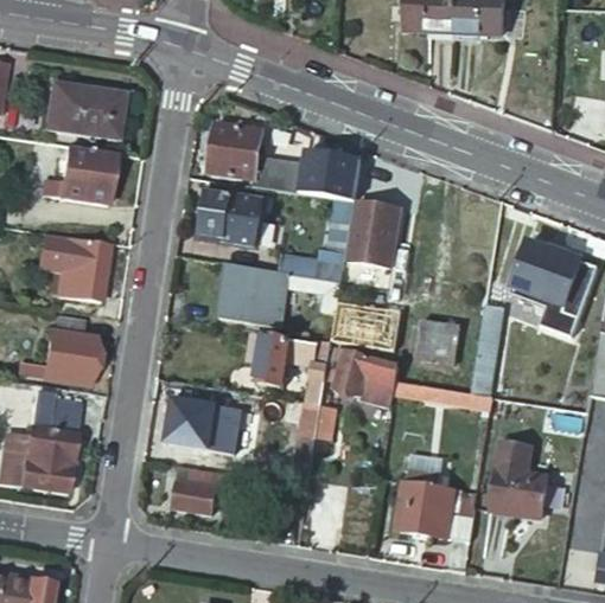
[(400,0),(400,25),(449,27),(449,0),(400,0)]
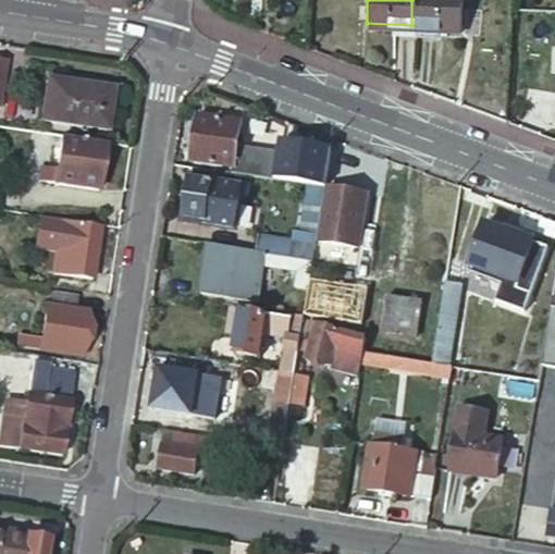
[(411,0),(411,25),(456,27),(456,0),(411,0)]
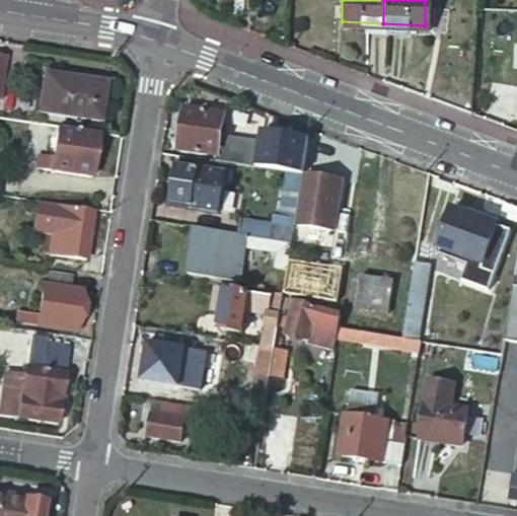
[(46,71),(40,111),(99,120),(105,80),(46,71)]
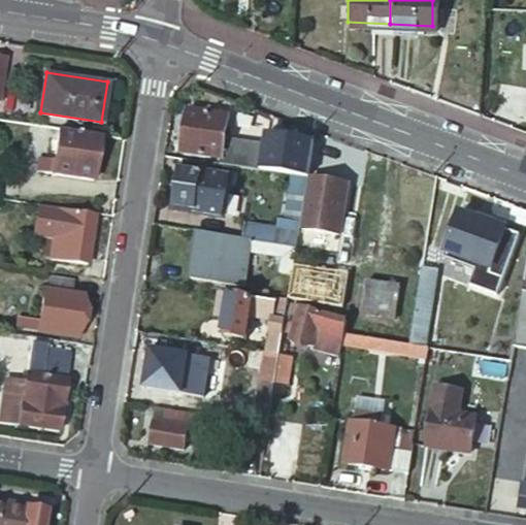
[(293,171),(307,173),(314,138),(266,132),(264,150),(226,143),(230,111),(187,105),(182,148),(223,154),(223,160),(293,171)]
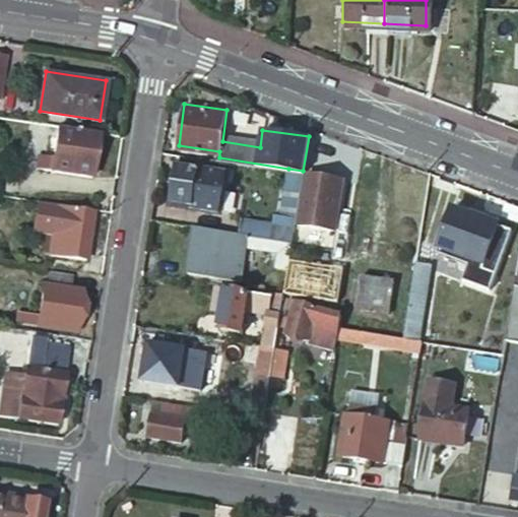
[(98,131),(59,125),(54,156),(38,153),(36,168),(91,175),(98,131)]
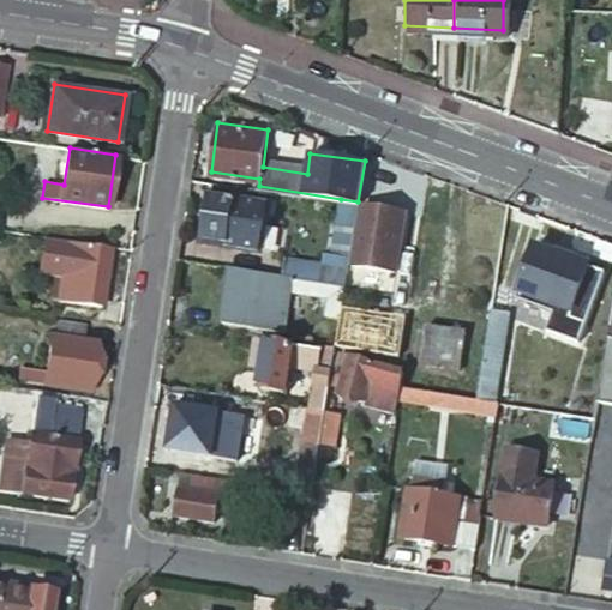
[(210,191),(203,236),(277,248),(281,229),(252,224),(257,198),(210,191)]
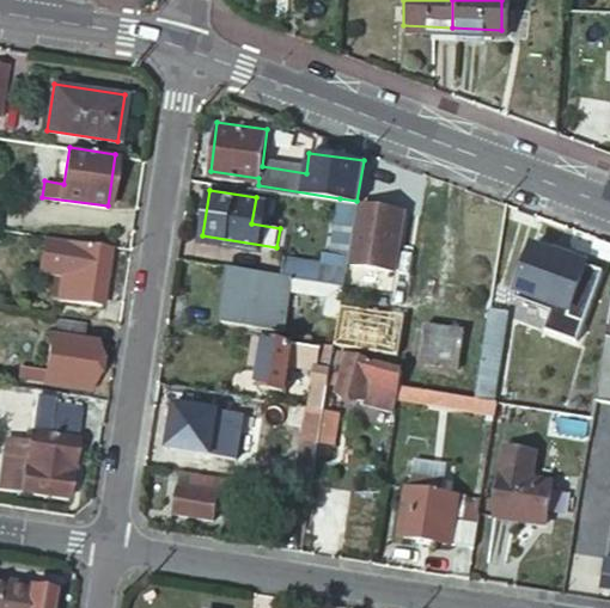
[(349,247),(357,201),(340,198),(329,268),(345,271),(349,247)]
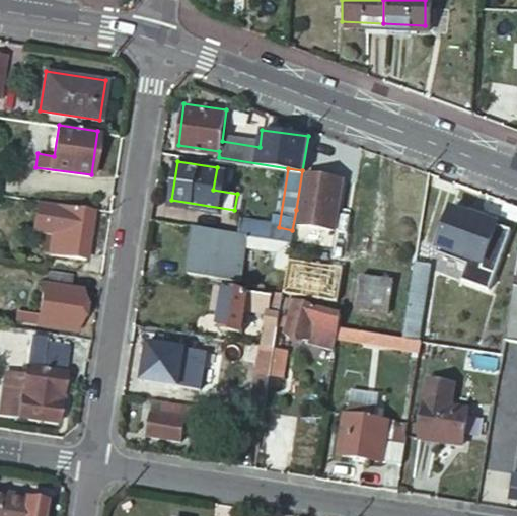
[(306,171),(304,189),(328,192),(326,205),(340,207),(344,176),(306,171)]
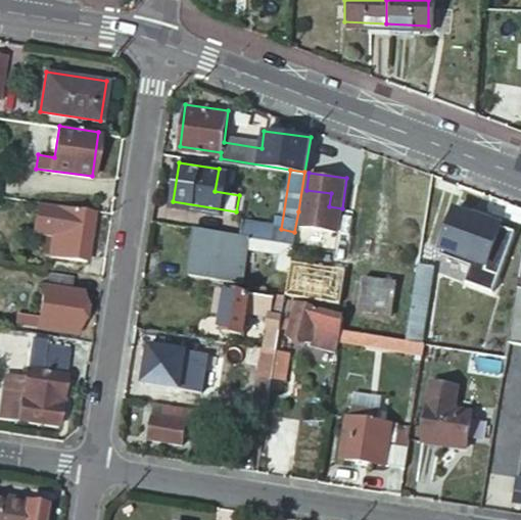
[(85,258),(92,207),(38,200),(35,223),(52,226),(48,253),(85,258)]
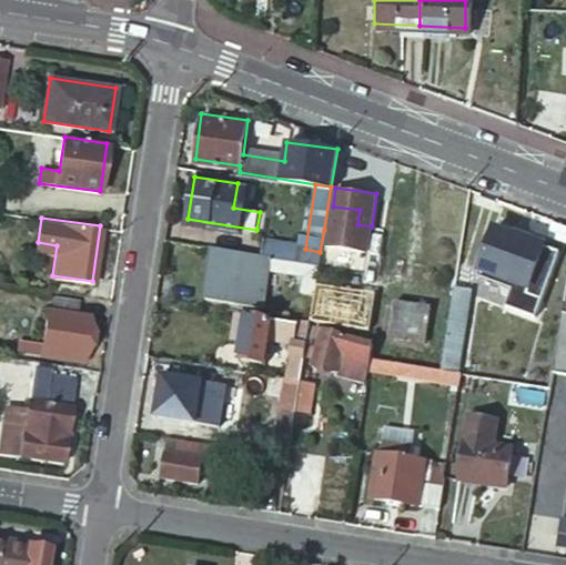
[(496,225),(479,268),(527,285),(524,293),(541,300),(559,250),(496,225)]
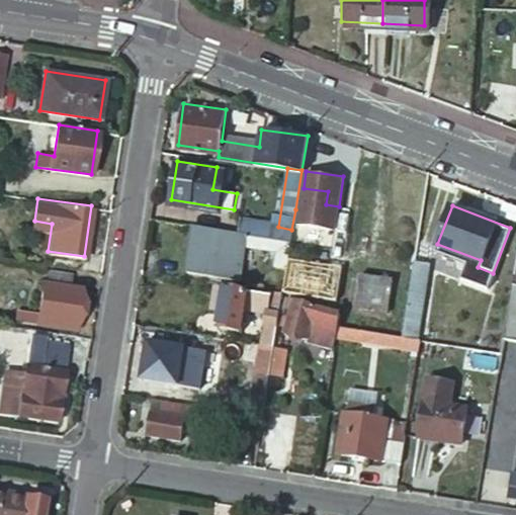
[(308,211),(295,209),(291,230),(290,240),(303,242),(308,211)]
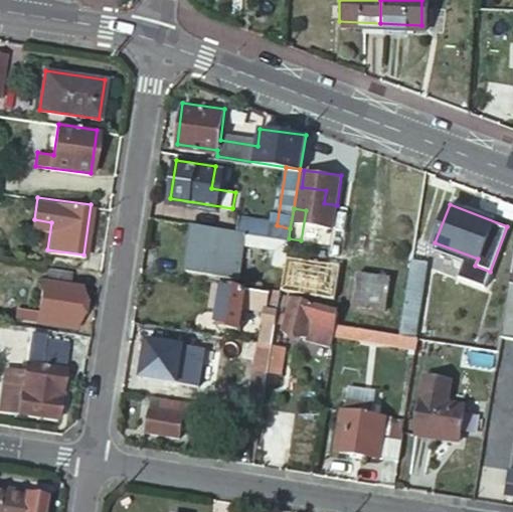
[(239,214),(236,229),(251,232),(268,235),(271,220),(239,214)]
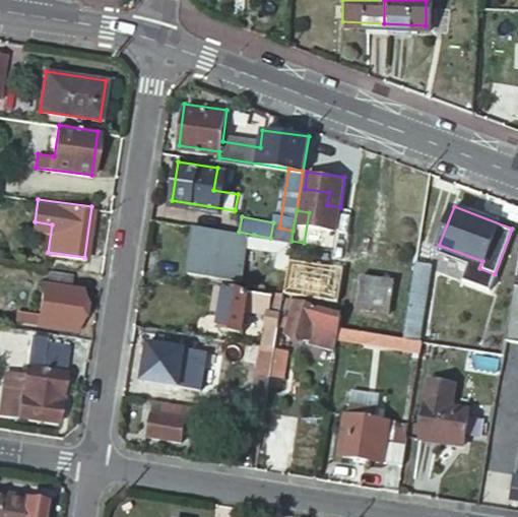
[(239,232),(194,224),(187,270),(214,274),(216,261),(229,263),(239,257),(240,244),(252,246),(254,235),(239,232)]
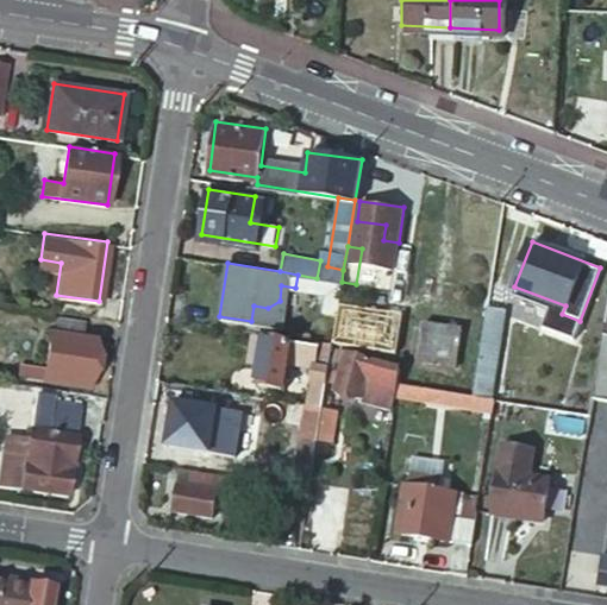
[(342,282),(329,279),(323,308),(337,310),(342,282)]
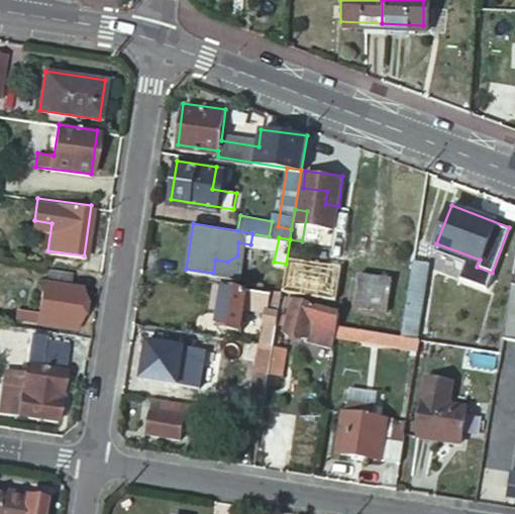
[(514,255),(501,336),(514,338),(514,255)]
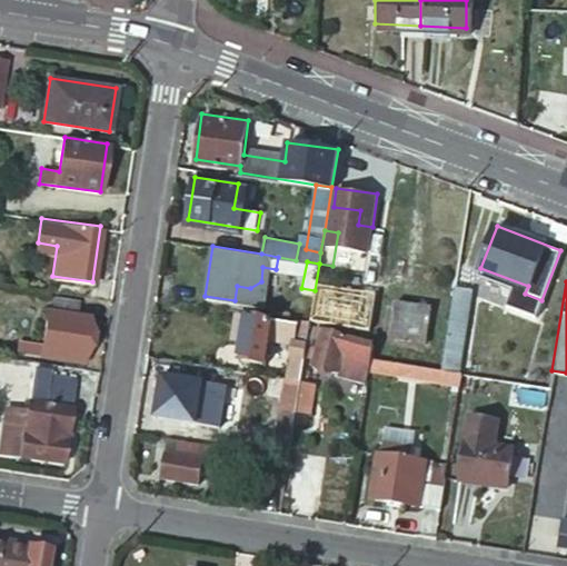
[(456,284),(443,370),(460,374),(475,287),(456,284)]
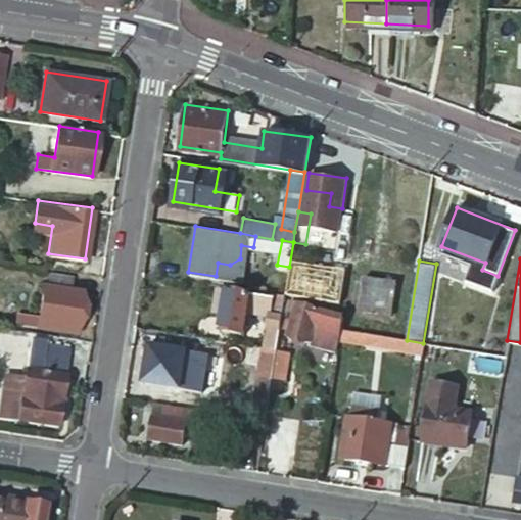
[(366,275),(361,306),(393,312),(398,281),(366,275)]
